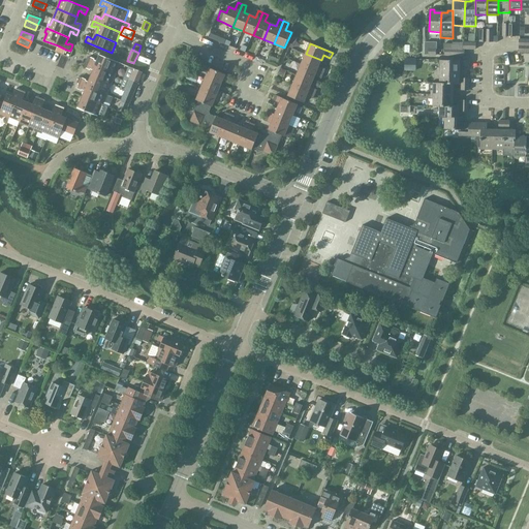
[(262,53),(260,59),(267,61),(269,56),(262,53)]
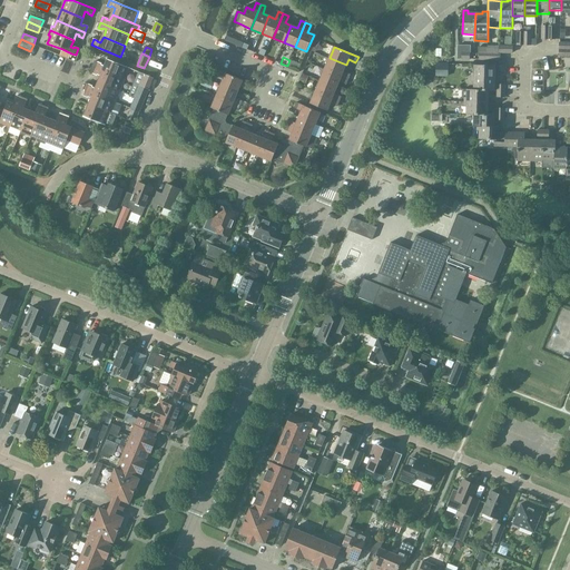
[(330,58),(325,69),(349,79),(351,75),(343,71),(346,65),(330,58)]
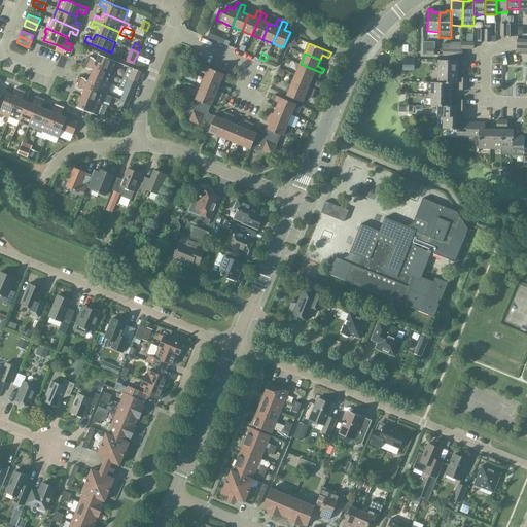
[(115,74),(120,64),(100,55),(98,61),(94,60),(95,59),(89,57),(85,62),(89,63),(115,74)]
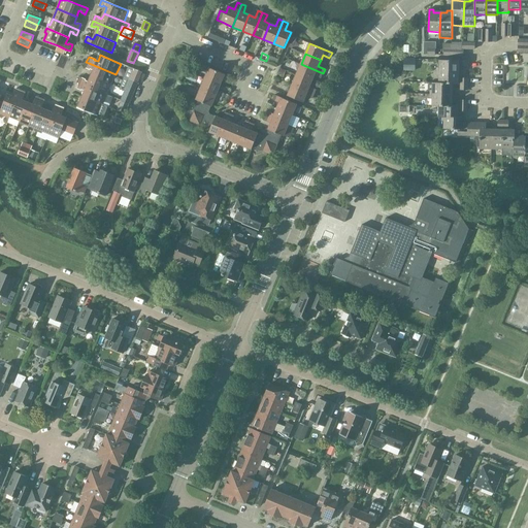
[(416,60),(404,59),(403,70),(415,70),(416,60)]
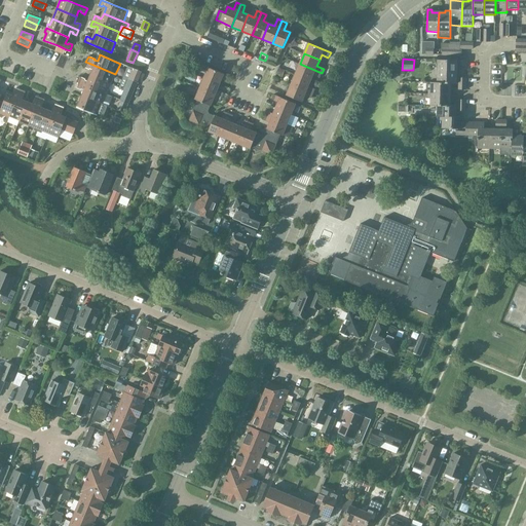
[(438,77),(438,83),(465,84),(465,78),(456,78),(457,67),(465,68),(465,61),(438,61),(438,68),(435,68),(435,77),(438,77)]
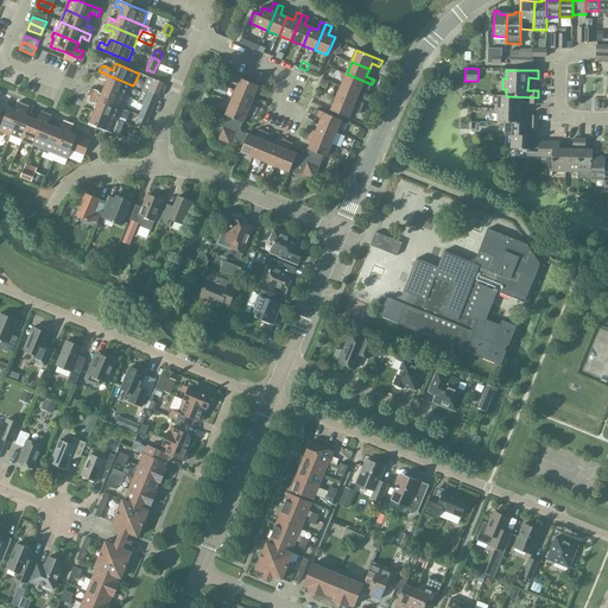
[(108,81),(106,88),(128,97),(133,86),(102,73),(99,71),(96,77),(103,81),(105,78),(108,81)]
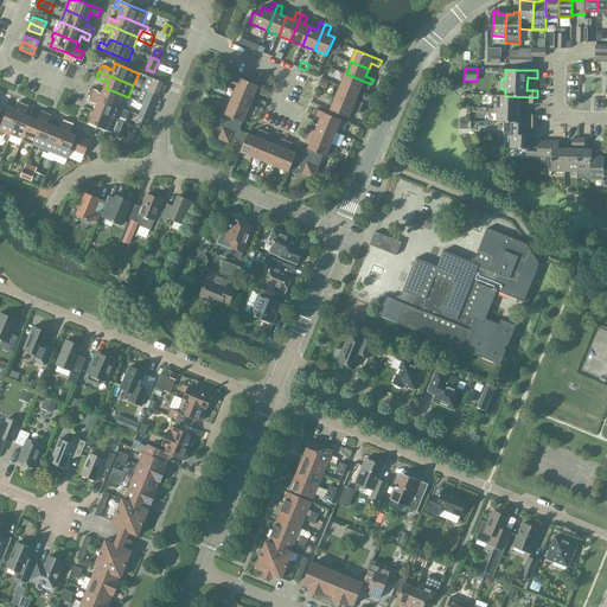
[(346,74),(340,85),(358,93),(360,87),(369,90),(371,84),(346,74)]
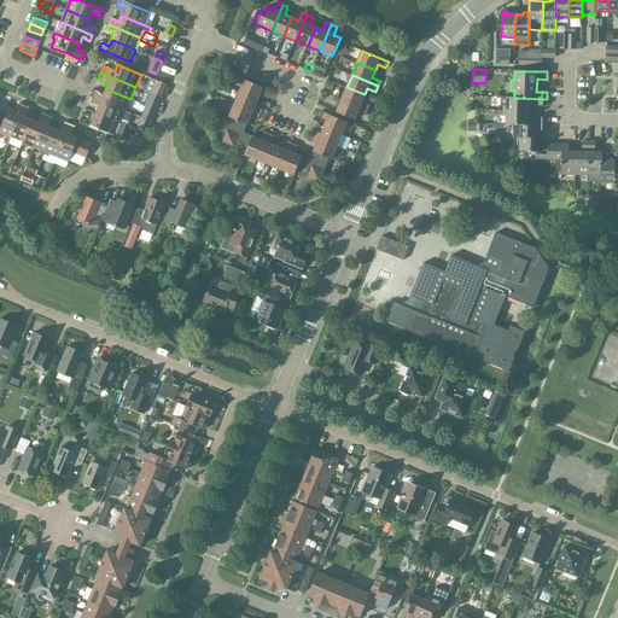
[(245,80),(239,92),(257,100),(261,93),(268,97),(270,91),(245,80)]
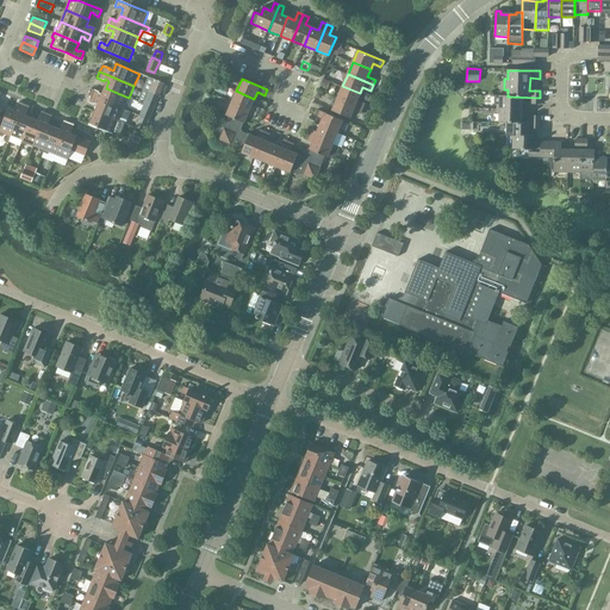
[(163,83),(154,80),(149,92),(159,97),(163,83)]
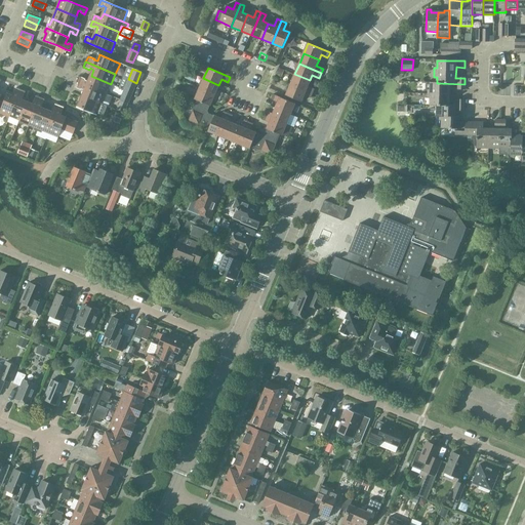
[(294,74),(290,84),(313,93),(315,88),(308,86),(310,80),(294,74)]
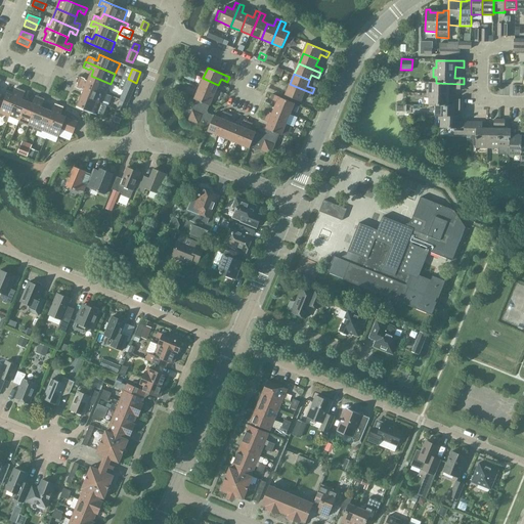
[(77,82),(80,83),(106,94),(111,84),(91,76),(88,82),(85,80),(85,79),(79,77),(77,82)]
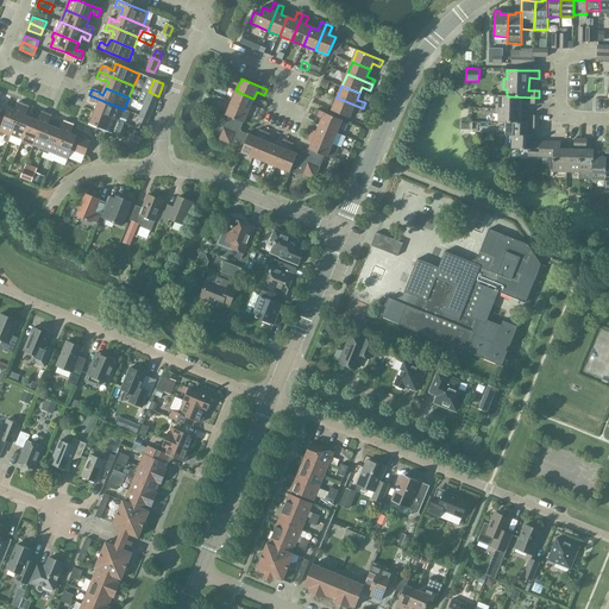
[(236,90),(231,104),(257,113),(259,108),(251,105),(253,99),(236,90)]
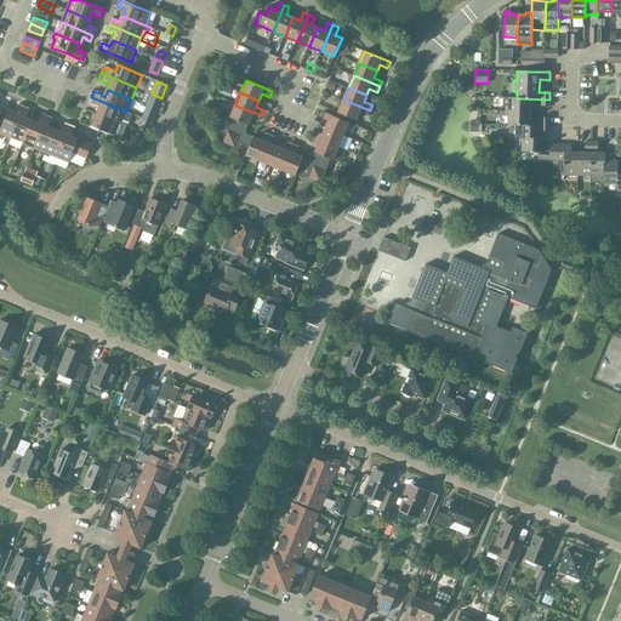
[(161,98),(152,93),(147,106),(157,110),(161,98)]
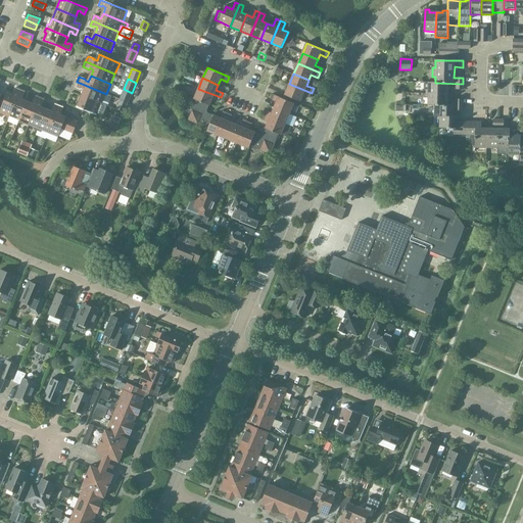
[(85,90),(82,96),(102,104),(106,94),(80,83),(78,88),(81,90),(82,89),(85,90)]
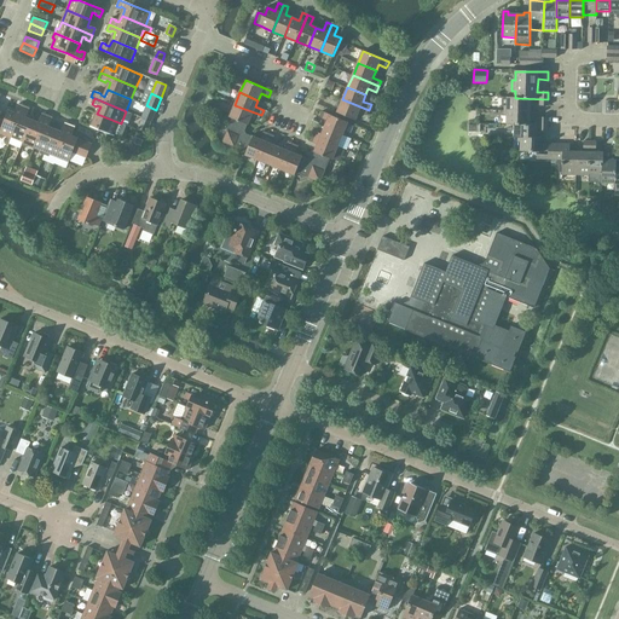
[(515,98),(503,98),(503,106),(504,106),(504,111),(530,113),(530,106),(548,106),(548,99),(515,98)]
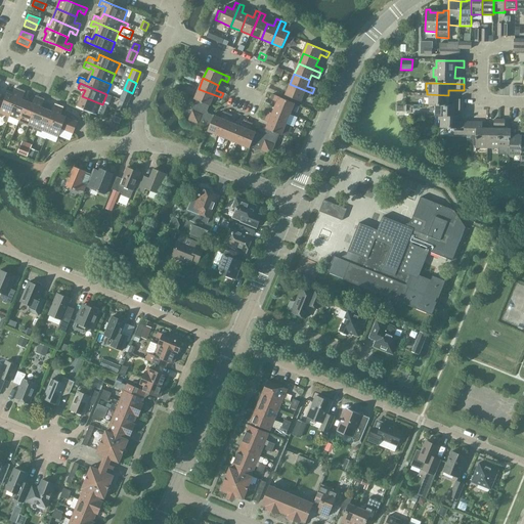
[(312,93),(290,84),(286,94),(301,101),(303,95),(310,98),(312,93)]
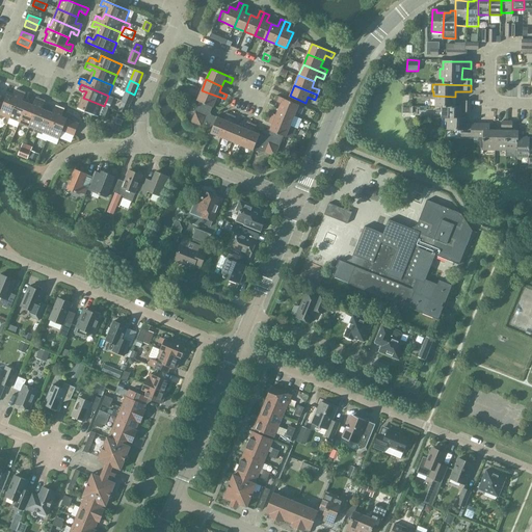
[(14,98),(8,96),(6,99),(4,98),(0,107),(0,117),(3,120),(4,116),(9,118),(21,91),(17,89),(14,98)]
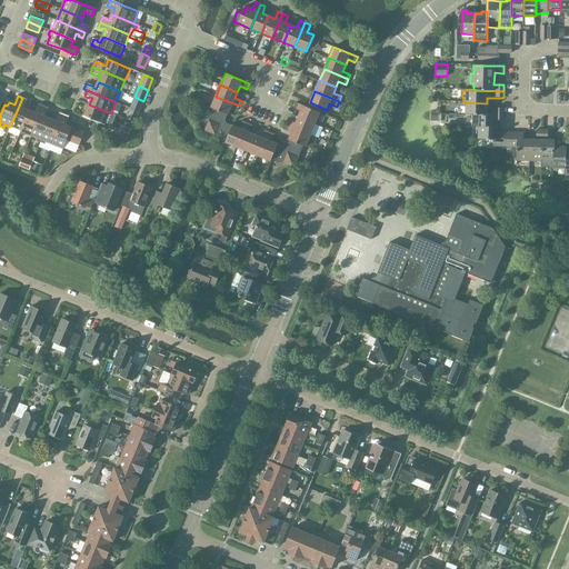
[(139,112),(143,101),(135,97),(130,108),(131,109),(139,112)]
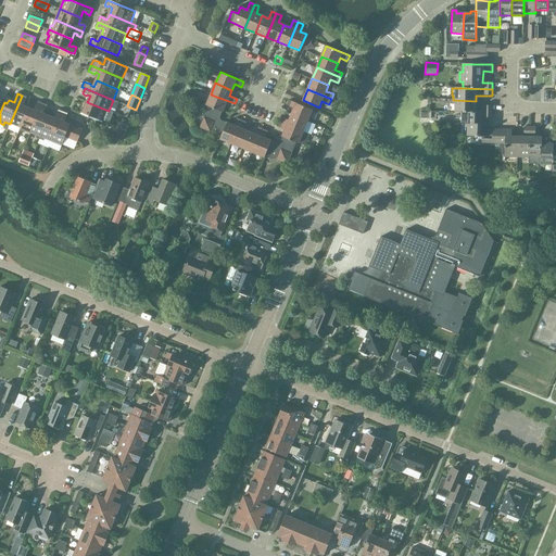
[(232,108),(235,103),(211,95),(206,105),(210,106),(222,112),(222,111),(223,112),(225,104),(232,108)]
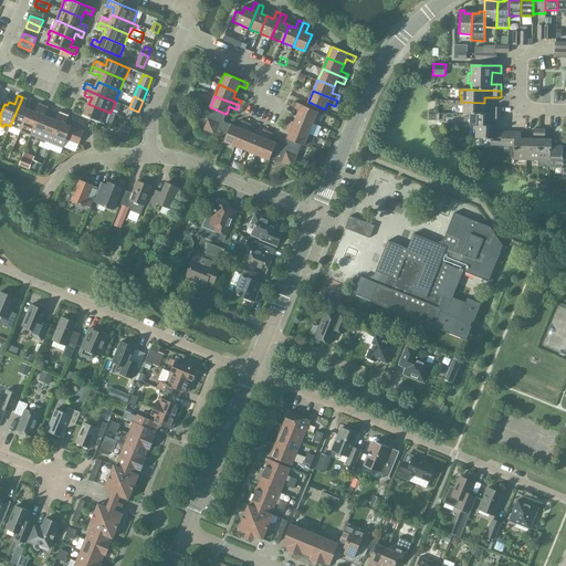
[(24,107),(28,100),(22,97),(10,126),(8,132),(19,136),(20,134),(30,109),(24,107)]
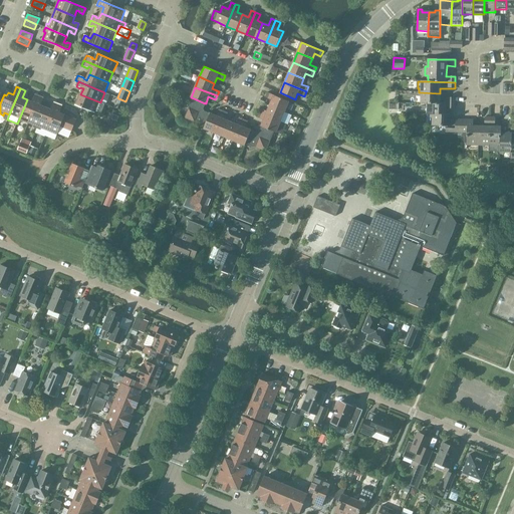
[(272,100),(269,106),(285,112),(289,101),(267,92),(265,97),(272,100)]
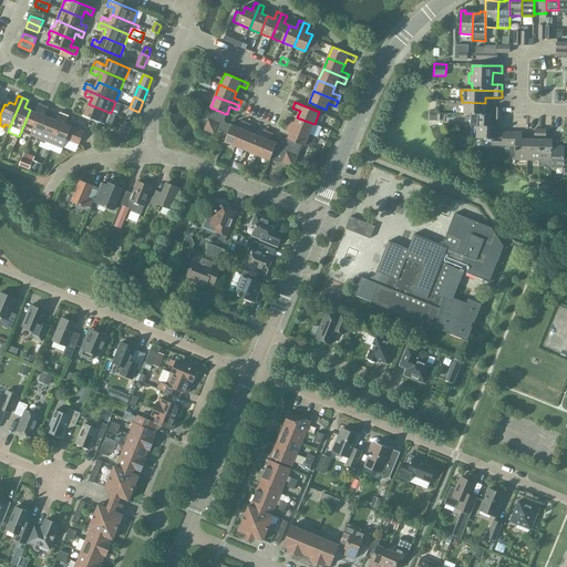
[(464,114),(471,115),(501,115),(501,109),(485,107),(485,103),(462,102),(462,106),(464,106),(464,114)]
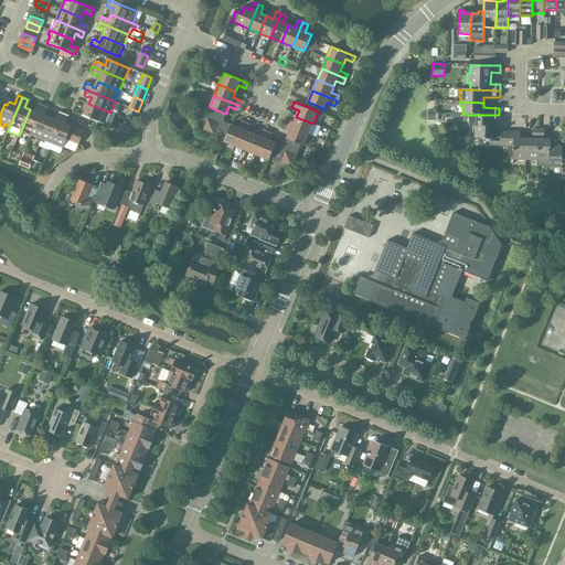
[(25,132),(31,135),(43,106),(39,104),(35,112),(30,109),(20,134),(23,135),(25,132)]
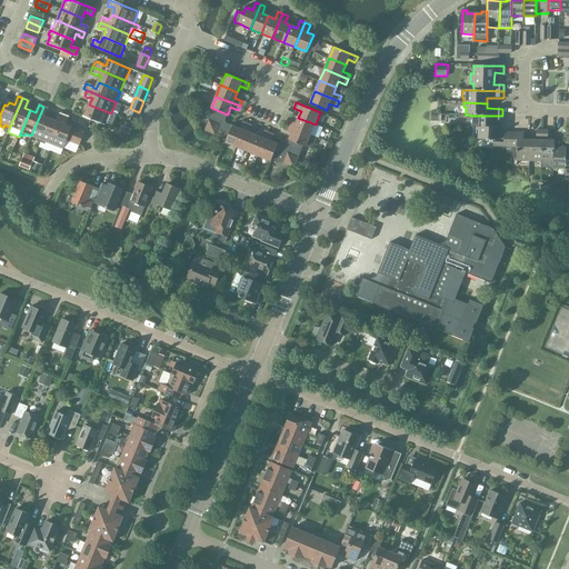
[(117,116),(111,113),(89,105),(87,110),(85,110),(82,115),(111,127),(117,116)]
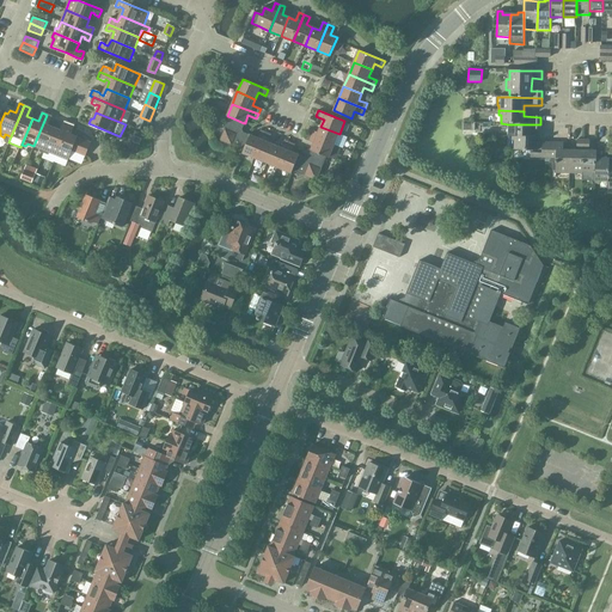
[(53,117),(47,115),(34,146),(41,148),(40,152),(44,153),(55,128),(49,126),(53,117)]
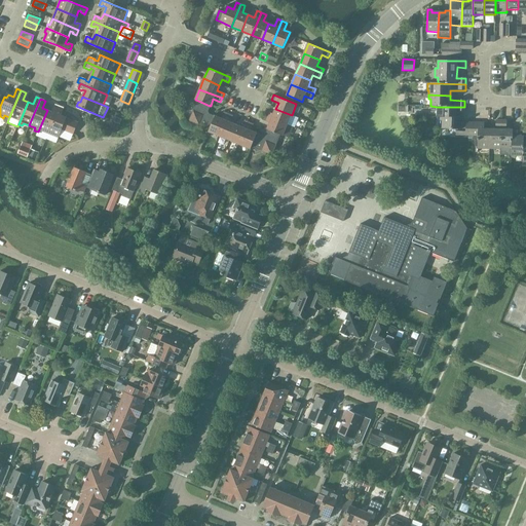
[(121,101),(117,110),(124,113),(128,104),(121,101)]
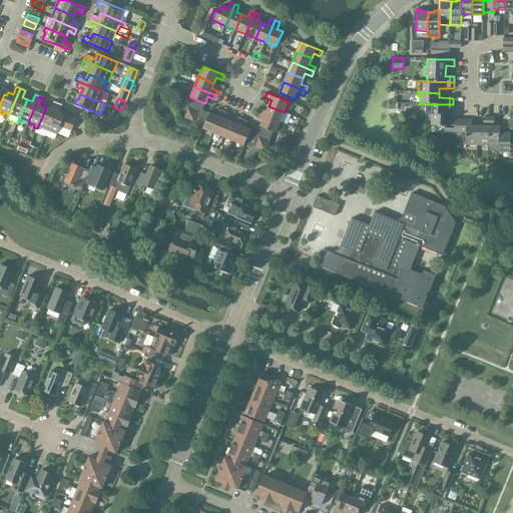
[(184,118),(203,126),(209,113),(203,110),(202,108),(204,103),(193,98),(184,118)]
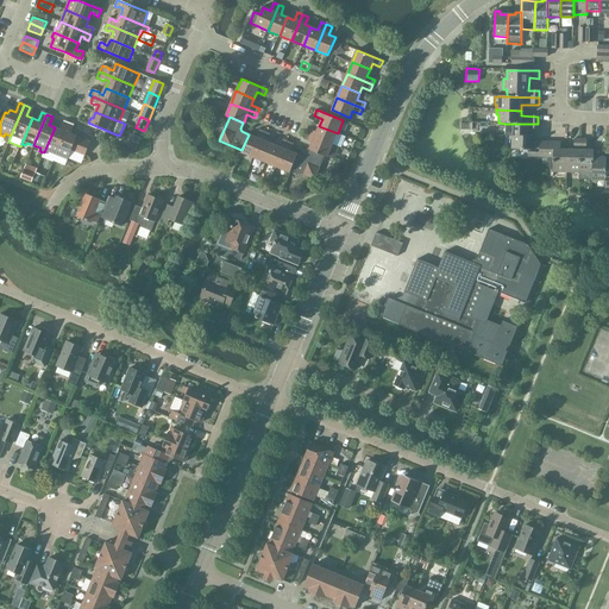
[(50,151),(56,155),(69,123),(64,120),(61,130),(55,127),(44,152),(49,155),(50,151)]
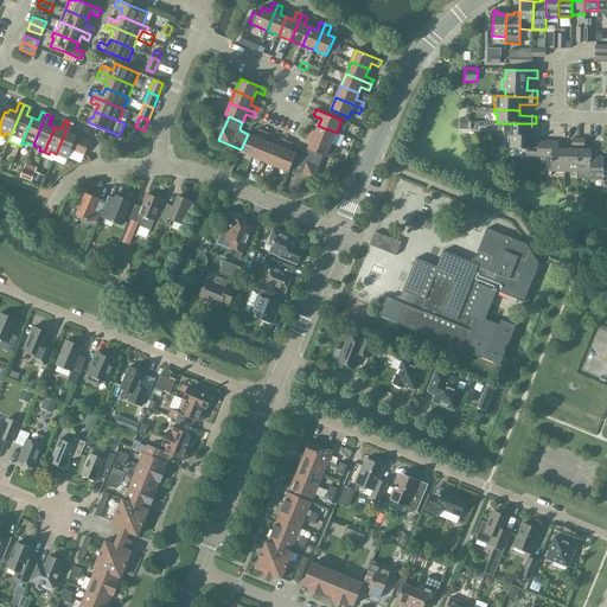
[(75,125),(69,122),(56,154),(63,157),(62,160),(66,161),(71,149),(84,155),(90,142),(71,134),(75,125)]
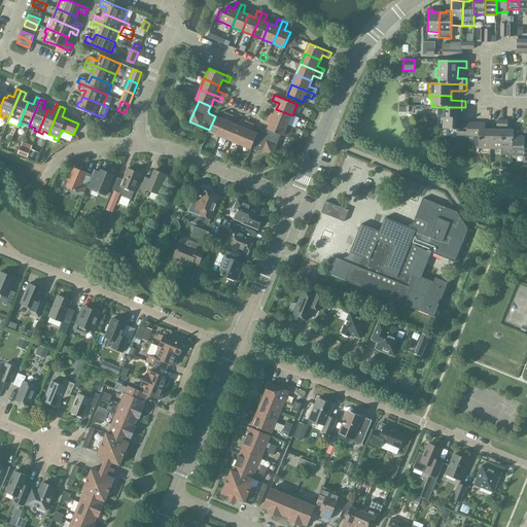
[(457,112),(465,112),(465,107),(437,107),(437,118),(442,118),(457,118),(457,117),(457,112)]
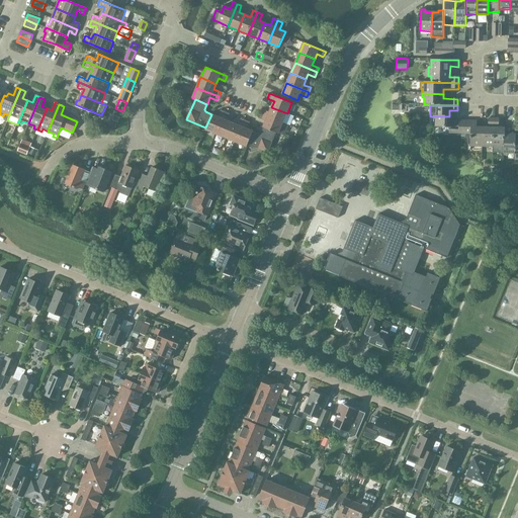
[(282,123),(287,113),(271,107),(269,111),(263,109),(260,114),(282,123)]
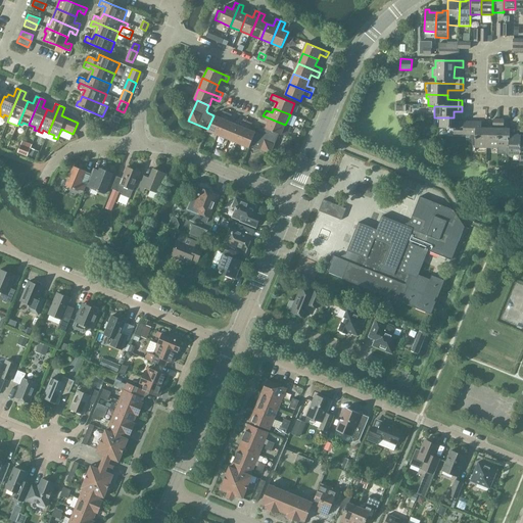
[(214,115),(207,129),(207,131),(218,136),(227,112),(223,111),(220,117),(214,115)]
